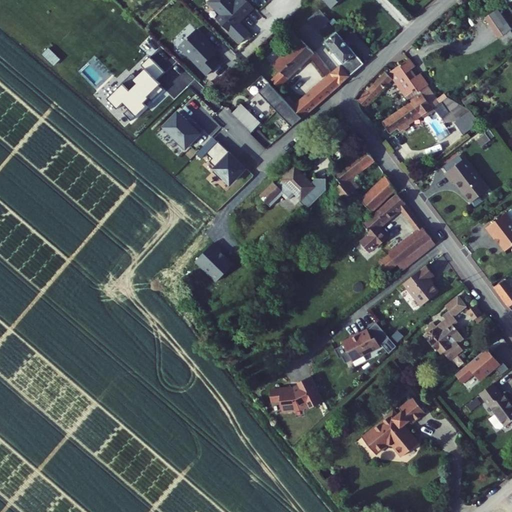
[(248,0),(236,0),(236,1),(235,0),(209,0),(209,1),(223,14),(218,19),(230,32),(241,42),(251,31),(241,21),(255,7),(248,0)]
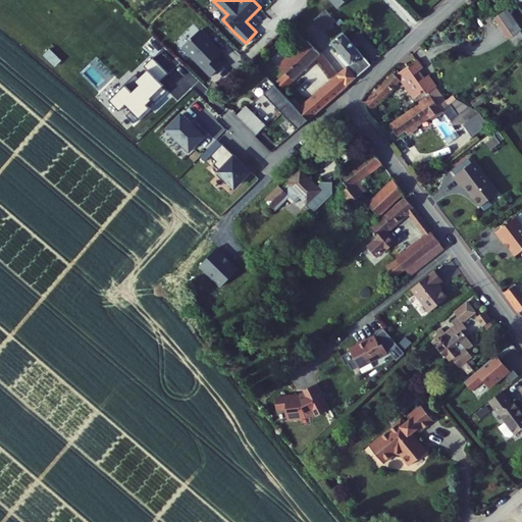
[(335,13),(326,2),(314,12),(324,23),(335,13)]
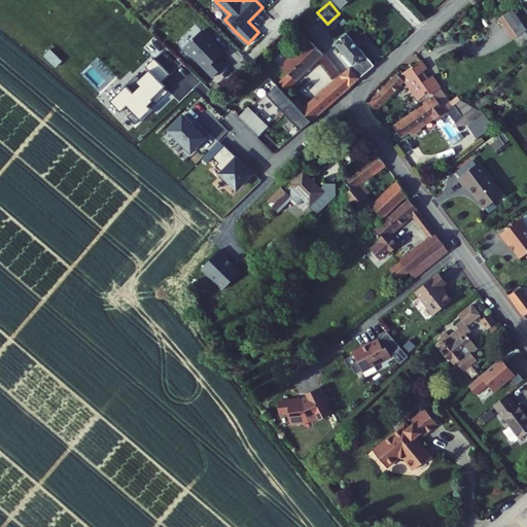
[(499,14),(516,45),(526,38),(526,31),(514,7),(499,14)]
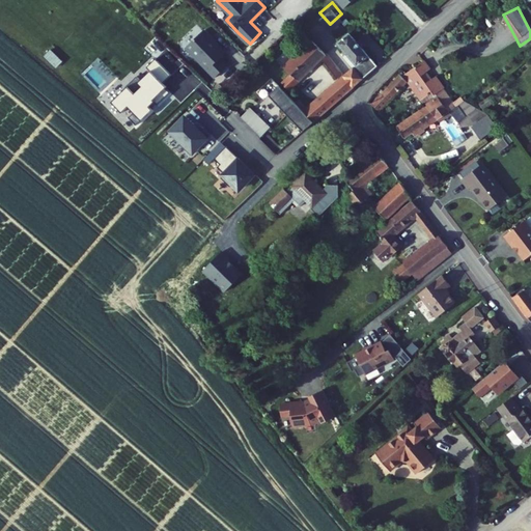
[(226,54),(204,31),(187,48),(216,78),(227,66),(220,59),(226,54)]
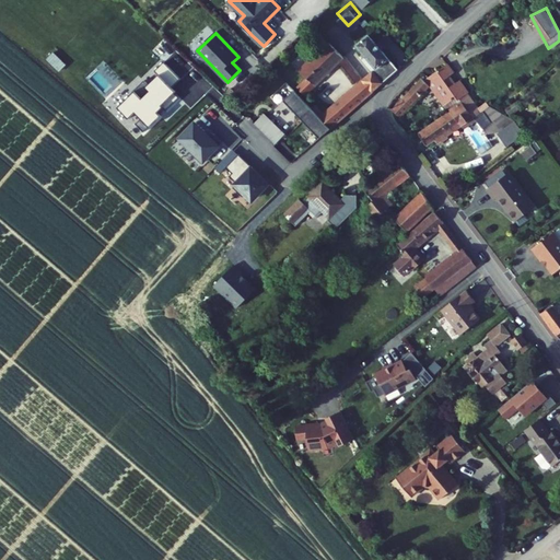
[(374,70),(385,82),(399,69),(368,33),(356,44),(374,66),(372,68),(374,70)]
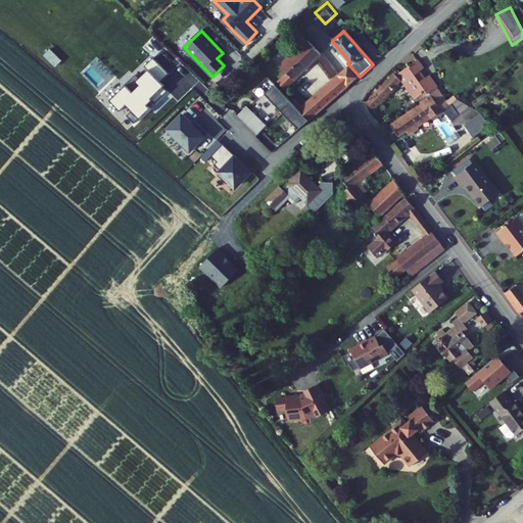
[(302,127),(351,83),(341,73),(302,107),(285,90),(324,53),(310,39),(280,66),(288,76),(269,94),(302,127)]
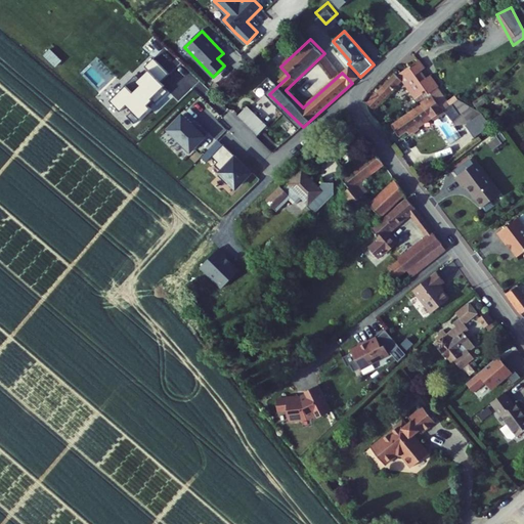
[(429,54),(421,59),(429,73),(437,68),(429,54)]
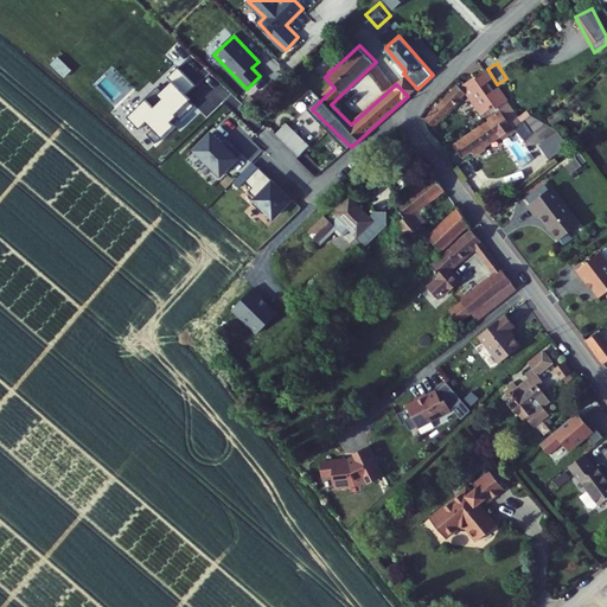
[(161,93),(157,88),(128,116),(140,129),(147,122),(153,129),(148,134),(158,144),(177,125),(173,122),(177,117),(181,122),(198,107),(186,95),(197,87),(178,68),(168,77),(172,81),(161,93)]
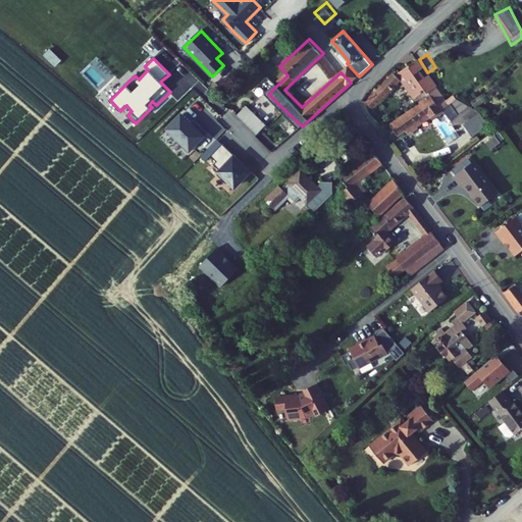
[(408,80),(410,84),(427,72),(419,59),(402,71),(403,73),(380,97),(386,102),(408,80)]
